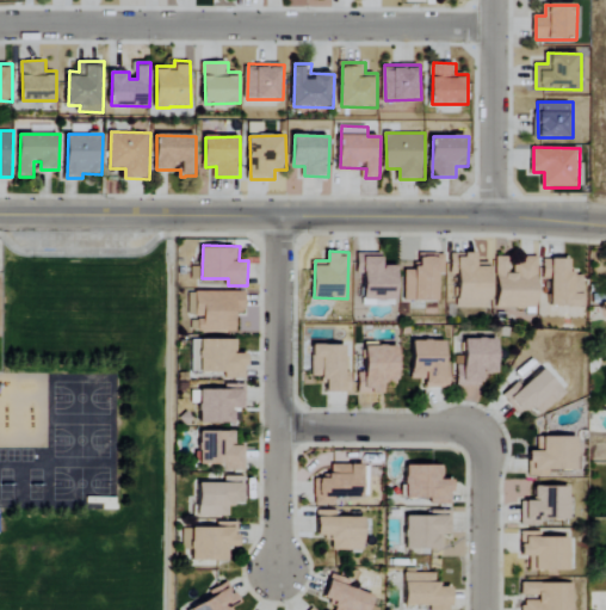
[(366,297),(399,299),(400,265),(384,264),(384,252),(360,252),(359,272),(368,272),(366,297)]
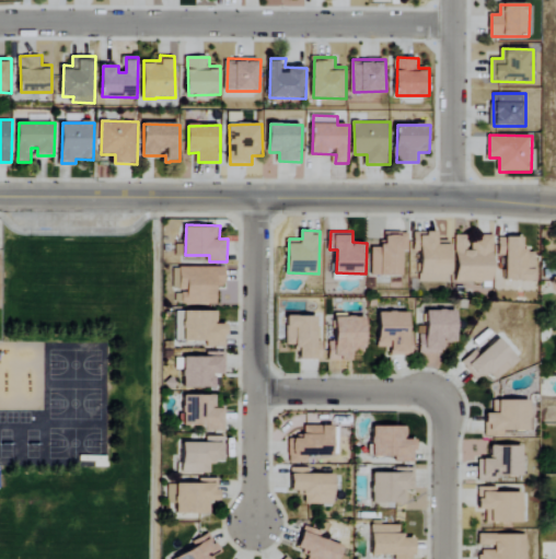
[(373,245),(374,275),(405,275),(404,249),(410,249),(410,231),(386,232),(387,245),(373,245)]
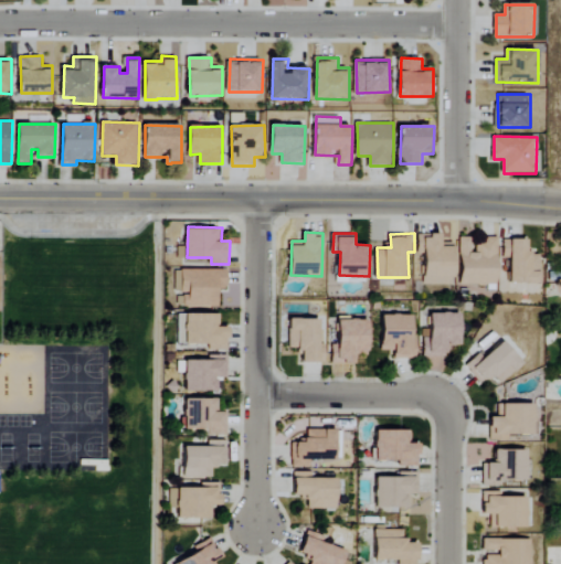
[(426,284),(456,284),(457,242),(444,241),(444,233),(420,233),(420,252),(426,252),(426,284)]
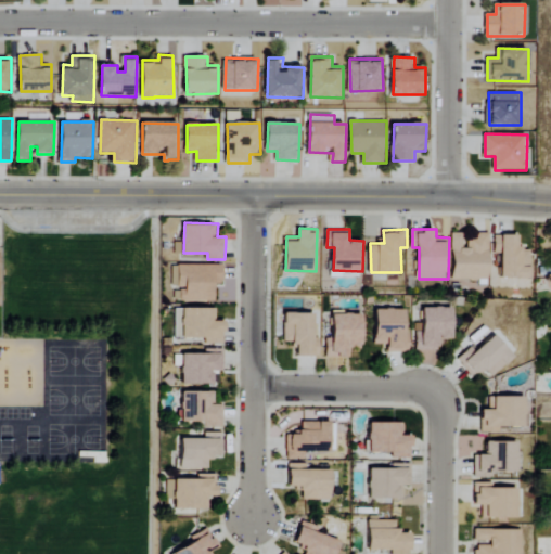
[(455,279),(491,279),(491,232),(479,232),(479,240),(468,240),(468,232),(455,232),(455,279)]
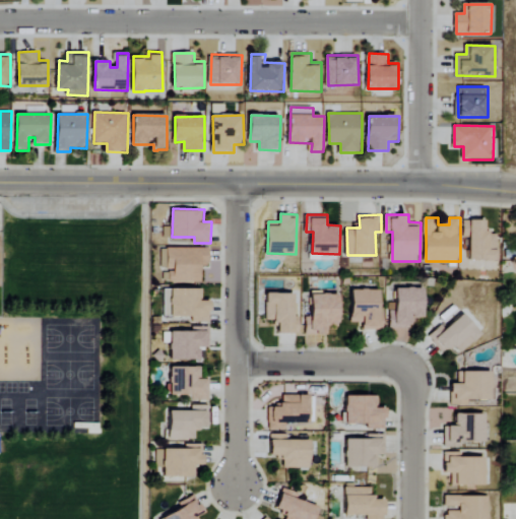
[(499,234),(489,234),(489,218),(465,219),(465,237),(471,237),(471,259),(499,259),(499,234)]
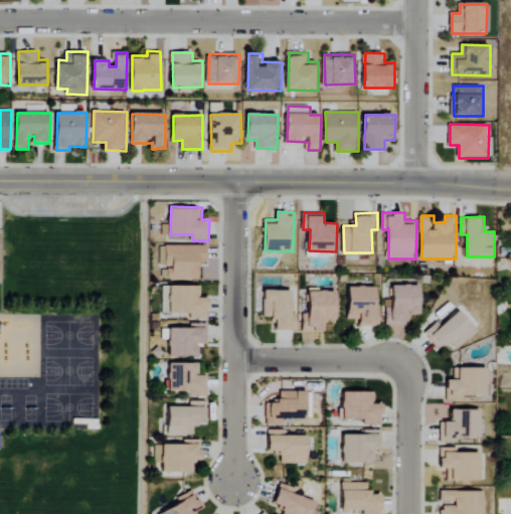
[(161,244),(161,266),(169,266),(169,278),(201,279),(201,263),(208,263),(209,245),(161,244)]
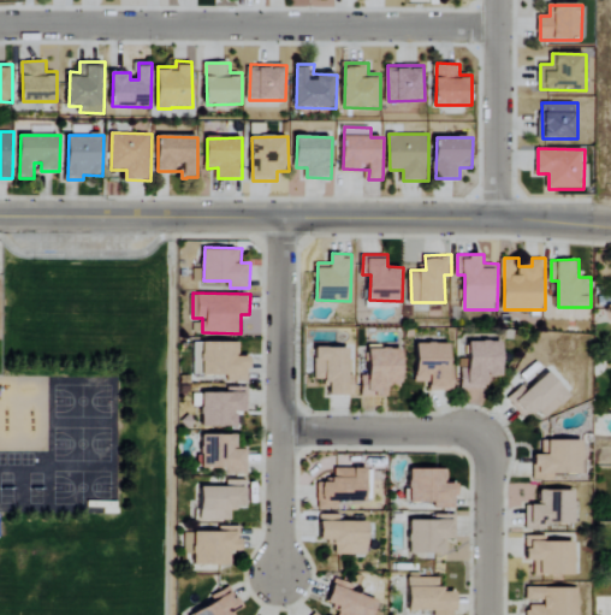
[(196,341),(195,373),(230,374),(230,380),(251,380),(251,355),(242,355),(242,341),(196,341)]
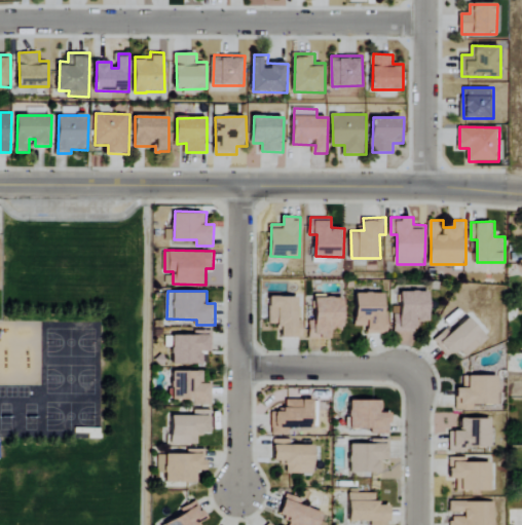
[(395,329),(430,330),(431,291),(402,291),(402,306),(396,306),(395,329)]
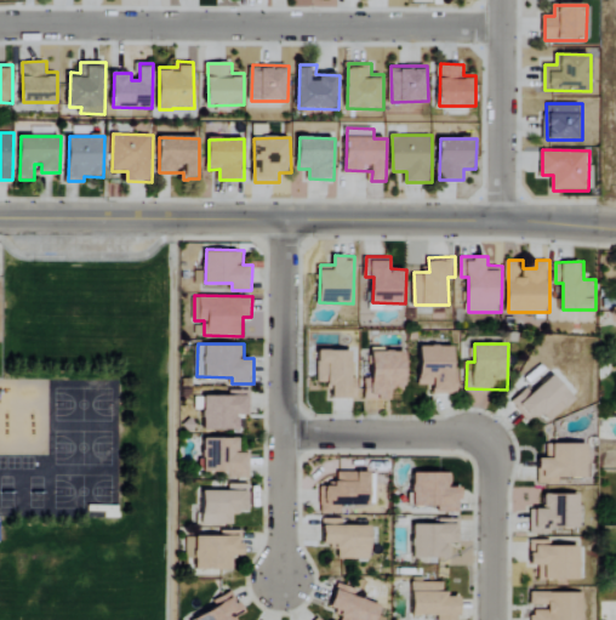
[(421,345),(421,385),(435,385),(435,393),(460,393),(460,369),(455,369),(455,346),(421,345)]
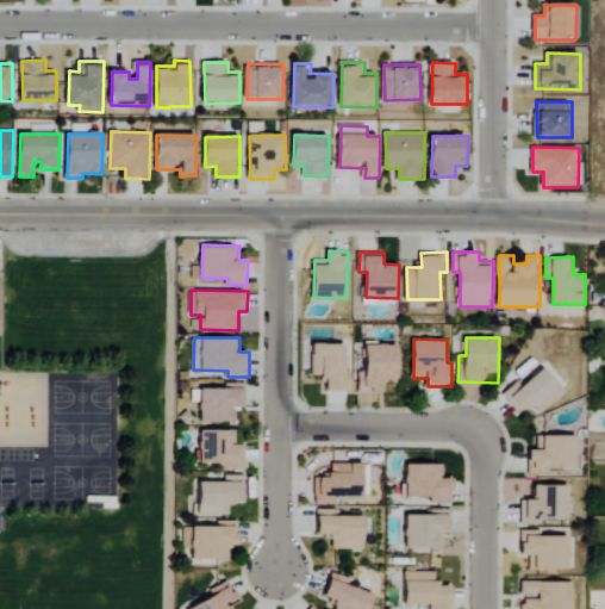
[(313,374),(326,374),(325,390),(351,390),(353,371),(347,371),(348,343),(313,342),(313,374)]
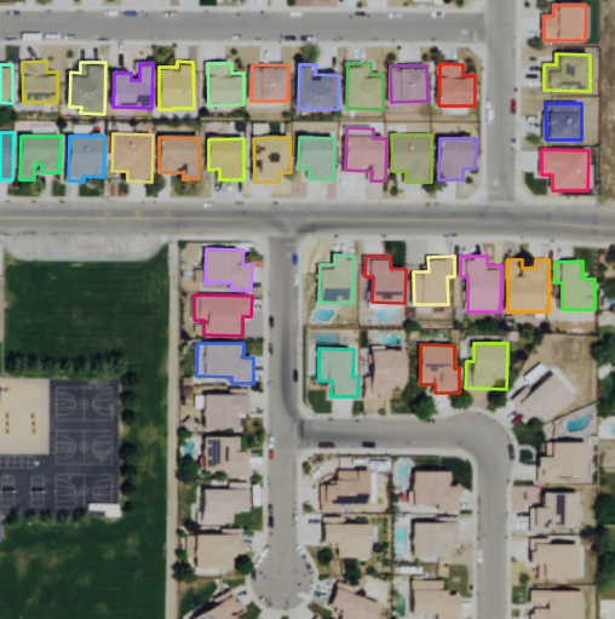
[(366,397),(390,399),(391,385),(404,387),(407,350),(373,349),(372,377),(366,376),(366,397)]
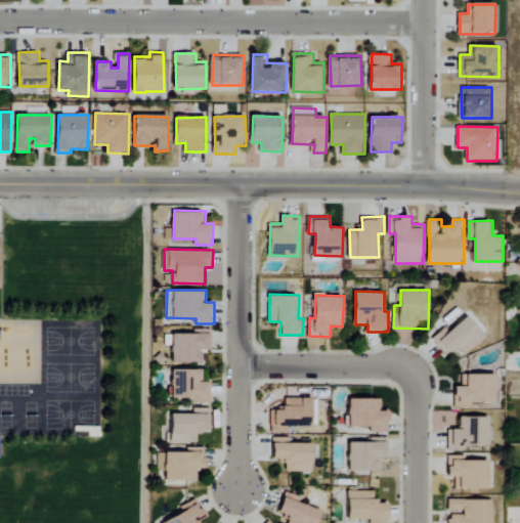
[(466,354),(486,336),(468,315),(450,332),(445,327),(433,339),(448,355),(458,346),(466,354)]
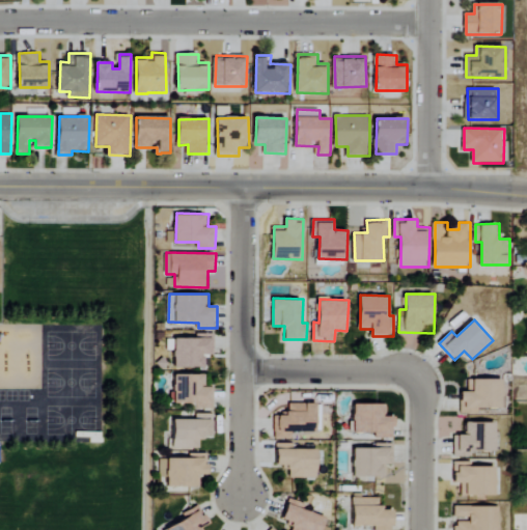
[(215,354),(215,333),(197,333),(197,337),(174,338),(175,367),(204,366),(204,354),(215,354)]
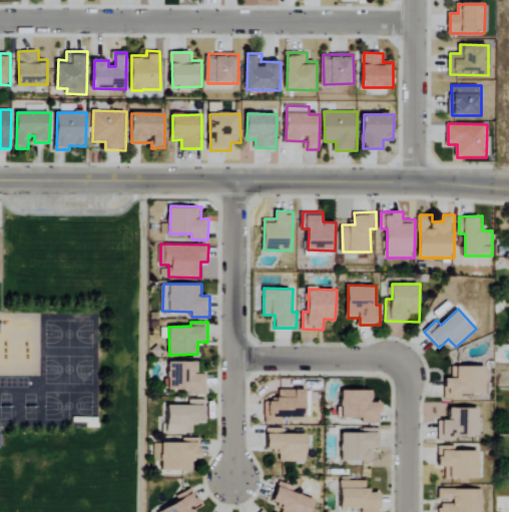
[(207,373),(198,374),(198,361),(168,362),(169,389),(190,389),(190,394),(208,394),(207,373)]
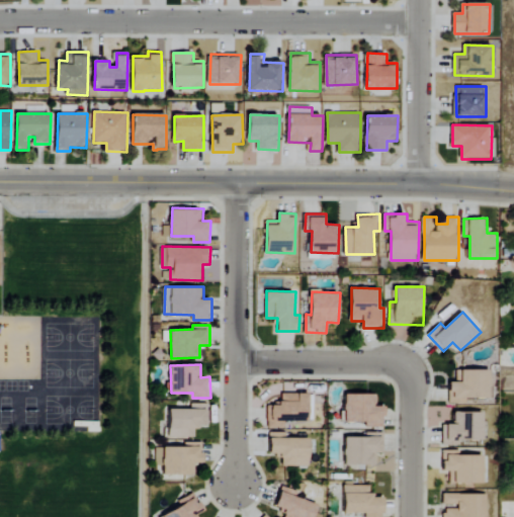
[(467,398),(491,397),(490,369),(457,369),(458,381),(450,381),(450,403),(467,403),(467,398)]
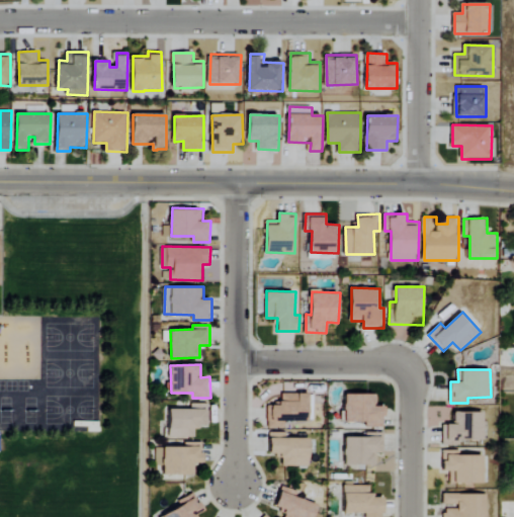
[(310,421),(311,393),(282,393),(282,405),(269,404),(269,426),(286,427),(287,421),(310,421)]
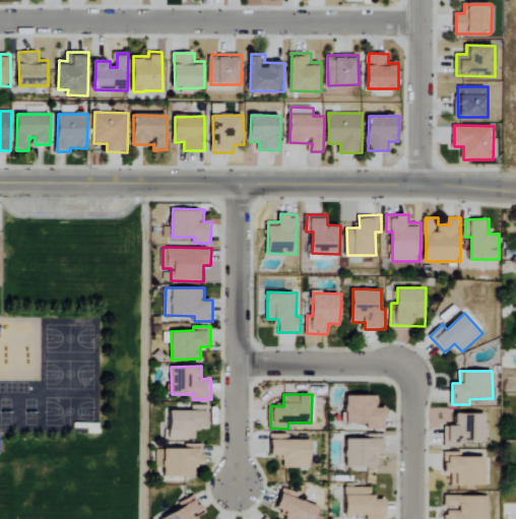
[(346,395),(378,395),(379,407),(386,407),(386,428),(370,428),(370,423),(347,423),(346,395)]
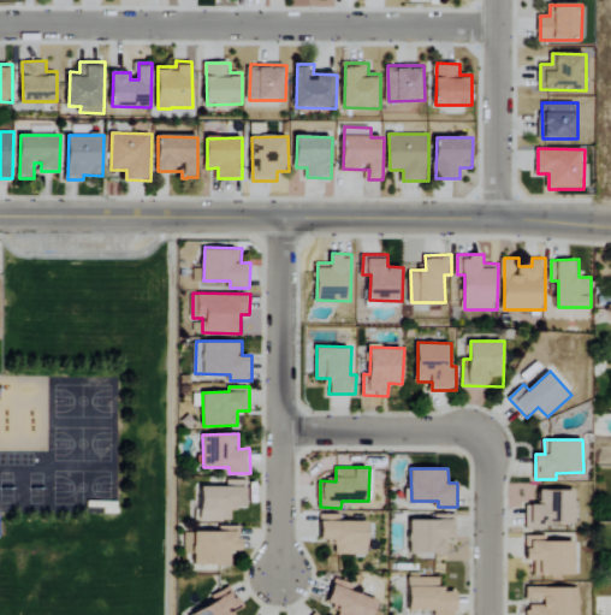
[(233,519),(233,506),(249,506),(249,479),(229,479),(229,485),(202,486),(202,520),(233,519)]
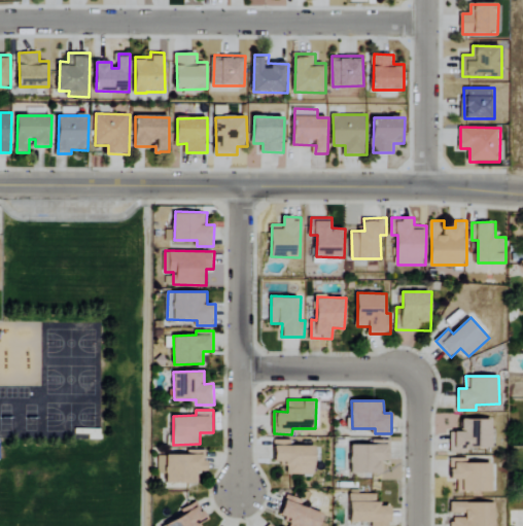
[(452,431),(452,450),(494,449),(493,419),(463,419),(464,431),(452,431)]
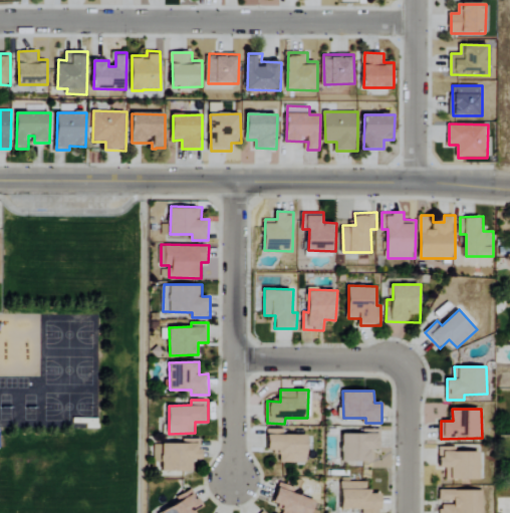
[(269,450),(281,450),(281,462),(309,462),(308,434),(285,434),(285,428),(269,429),(269,450)]
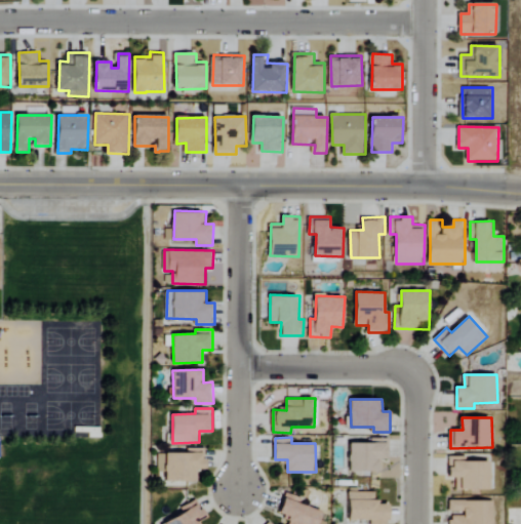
[(350,471),(375,471),(378,471),(383,470),(383,458),(387,458),(387,457),(390,457),(390,438),(372,438),(372,443),(350,443),(350,454),(349,454),(349,460),(350,460),(350,471)]
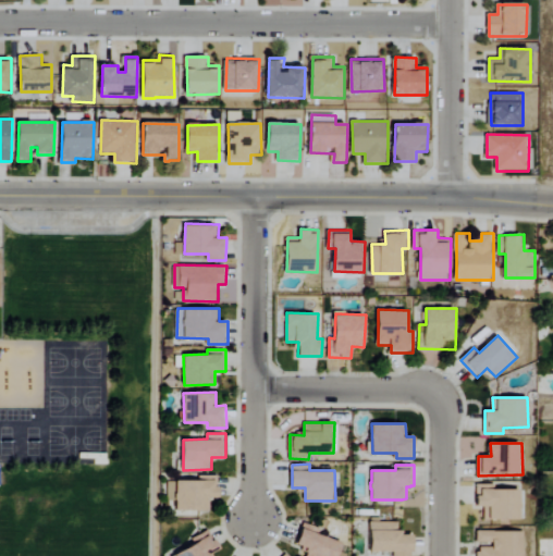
[(219,474),(200,476),(200,480),(176,480),(177,510),(211,509),(211,497),(220,497),(219,474)]
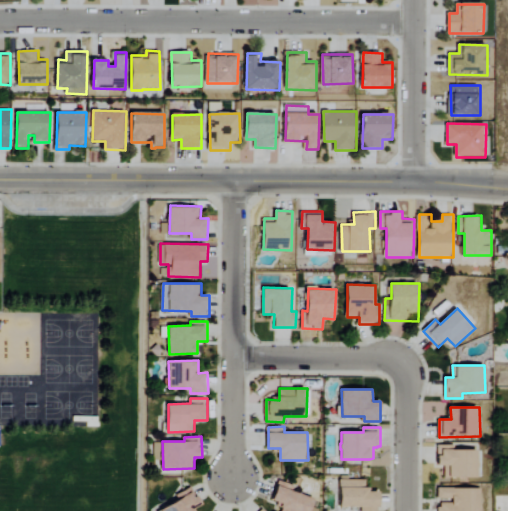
[(439,445),(439,465),(446,465),(446,477),(478,477),(479,449),(448,449),(448,445),(439,445)]
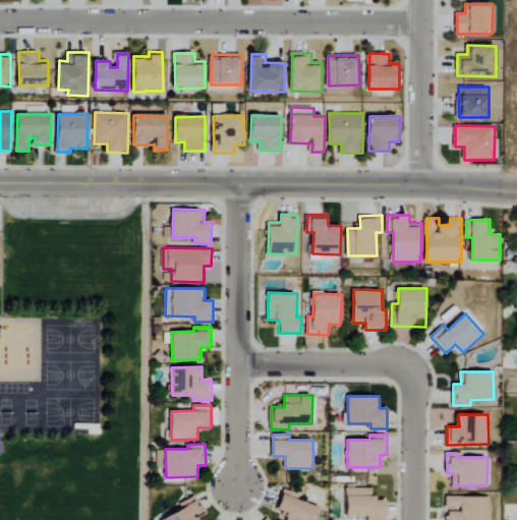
[(345,487),(372,487),(372,496),(376,496),(376,500),(386,501),(386,519),(368,519),(368,515),(346,515),(345,487)]
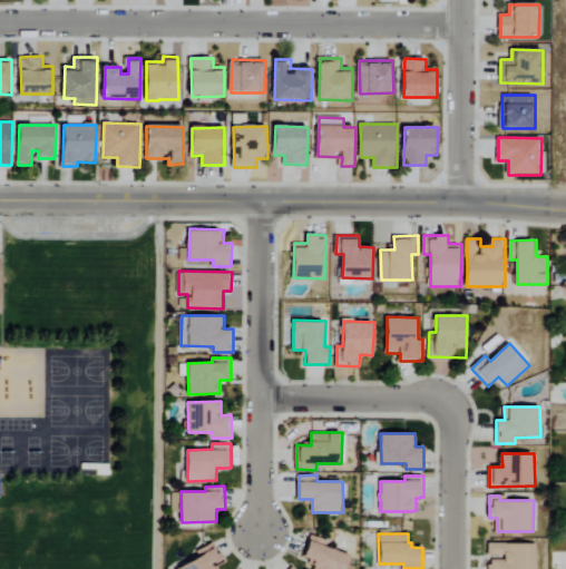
[(328,547),(329,540),(312,535),(305,557),(318,560),(314,568),(347,568),(352,556),(328,547)]
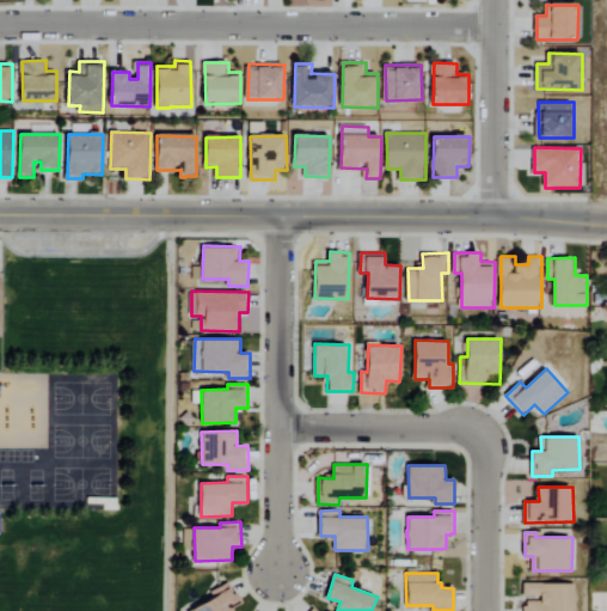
[(212,591),(215,598),(194,609),(194,610),(237,610),(235,606),(243,603),(231,581),(212,591)]
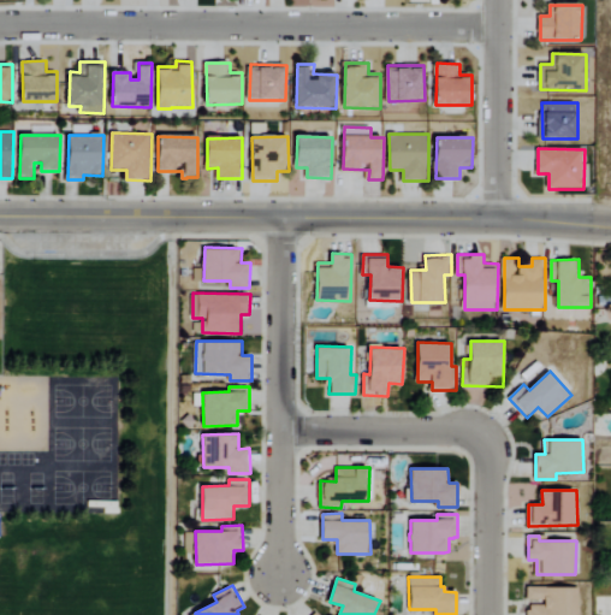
[(579,614),(580,587),(529,587),(529,602),(529,614),(579,614)]
